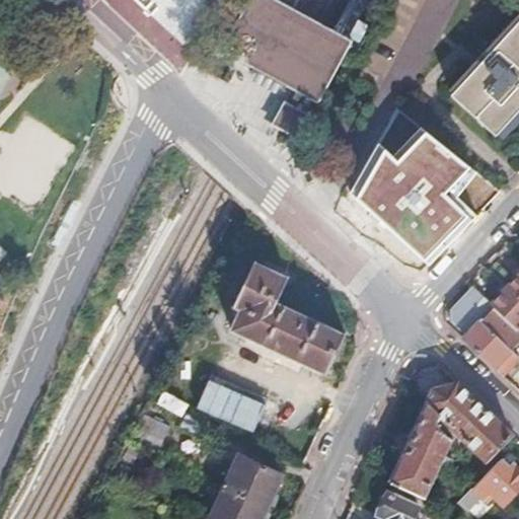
[(253,0),(251,4),(248,10),(238,29),(224,56),(235,62),(251,70),(262,75),(275,82),(288,89),(291,91),(302,96),(305,98),(319,105),(345,59),(348,52),(351,48),(354,41),(349,39),(346,36),(338,32),(328,27),(317,22),(301,13),(280,2),(278,1),(276,0),(253,0)]
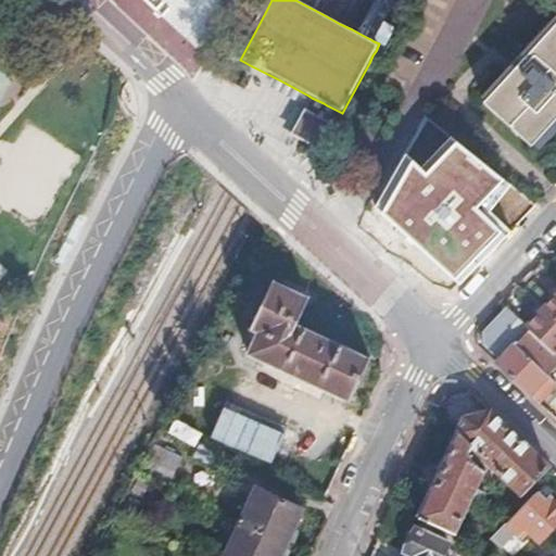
[(555,27),(484,102),(534,150),(555,126),(555,27)]
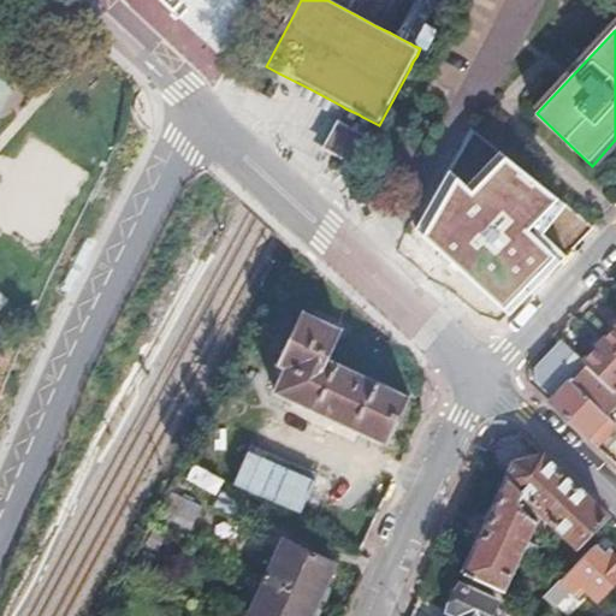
[(338,122),(323,149),(355,167),(371,140),(338,122)]
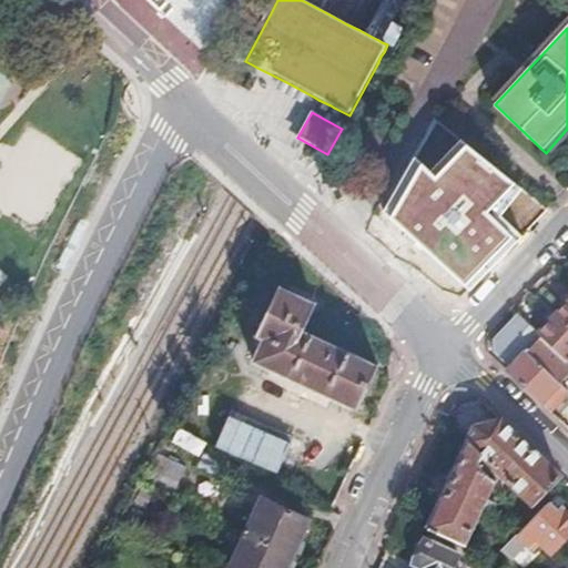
[(430,170),(414,158),(379,212),(470,292),(488,272),(521,235),(503,216),(524,190),(459,138),(430,170)]
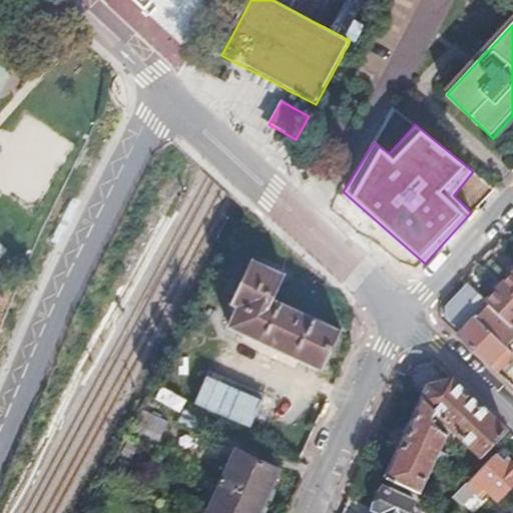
[(213,335),(316,376),(335,328),(271,302),(282,277),(238,260),(218,311),(222,312),(213,335)]
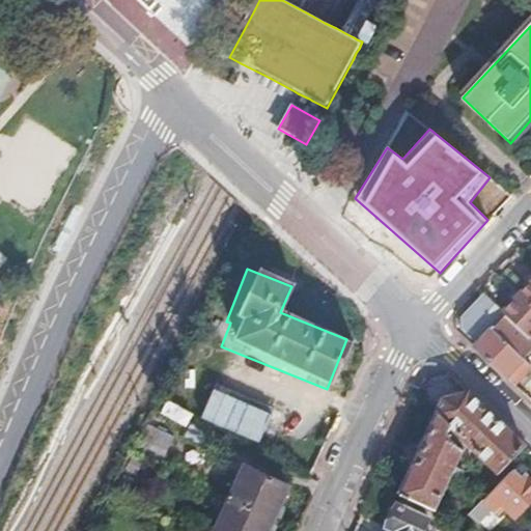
[(530,280),(516,296),(530,308),(530,280)]
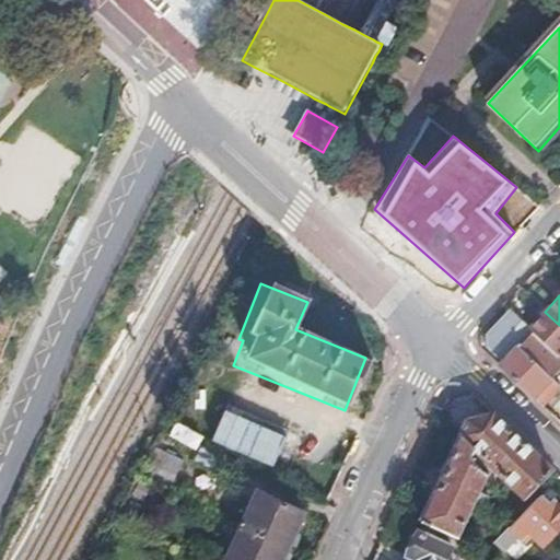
[(559,370),(559,357),(528,329),(508,310),(486,334),(486,347),(502,362),(499,366),(541,405),(559,384),(552,378),(559,370)]
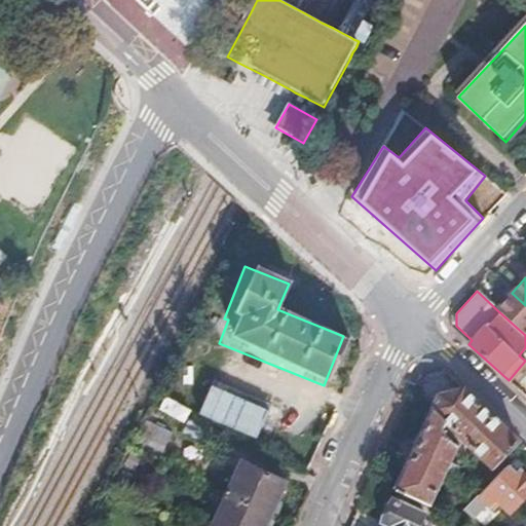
[(525,305),(512,293),(496,309),(525,335),(525,305)]
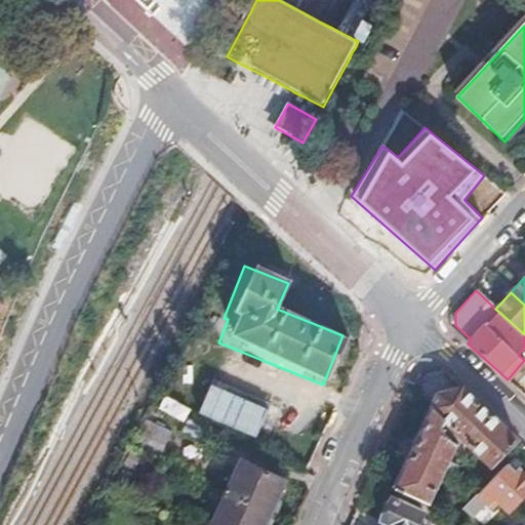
[(488,466),(514,438),(461,388),(438,393),(394,488),(430,505),(455,447),(442,434),(444,431),(440,428),(444,423),(488,466)]
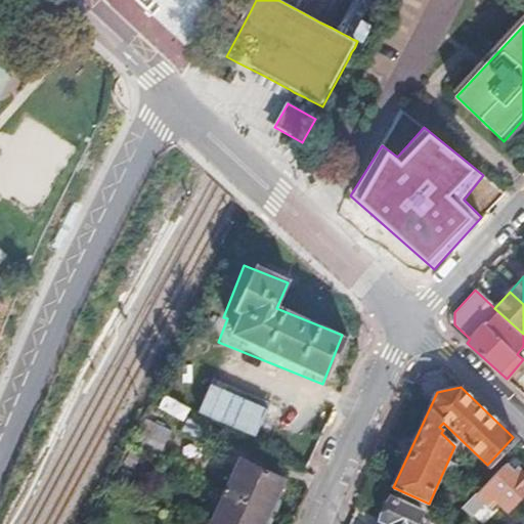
[(176,407),(154,396),(148,407),(171,419),(173,413),(176,407)]
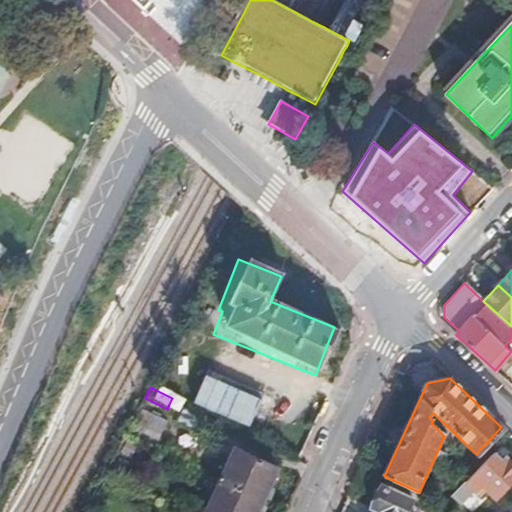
[(209,421),(184,410),(178,424),(203,434),(209,421)]
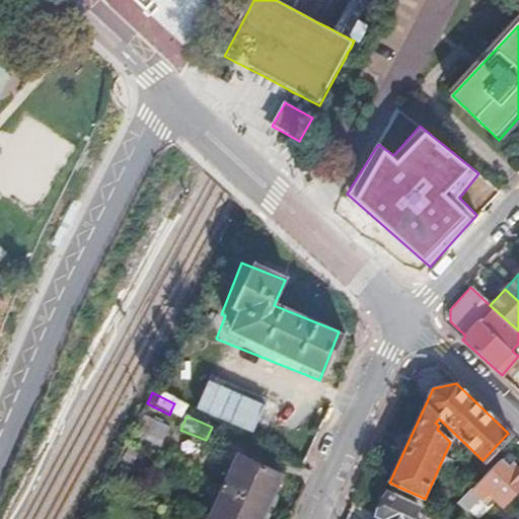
[(129,447),(119,469),(143,482),(153,459),(129,447)]
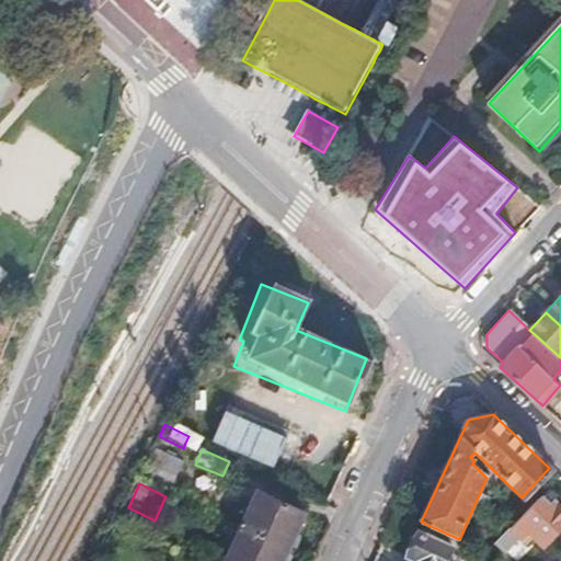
[(544,491),(539,496),(549,506),(553,500),(544,491)]
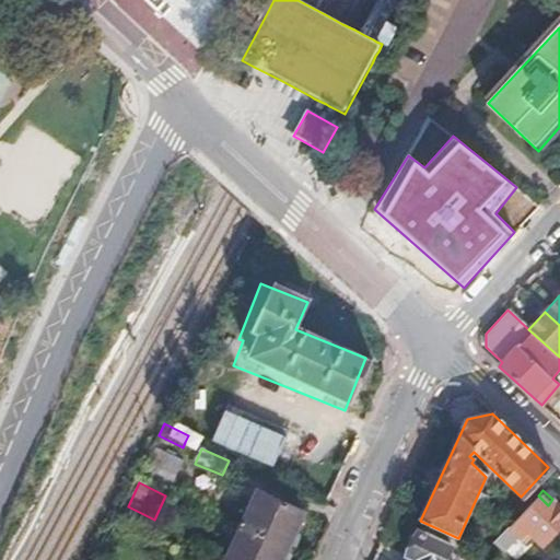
[(254,498),(241,525),(286,546),(302,511),(265,493),(254,498)]
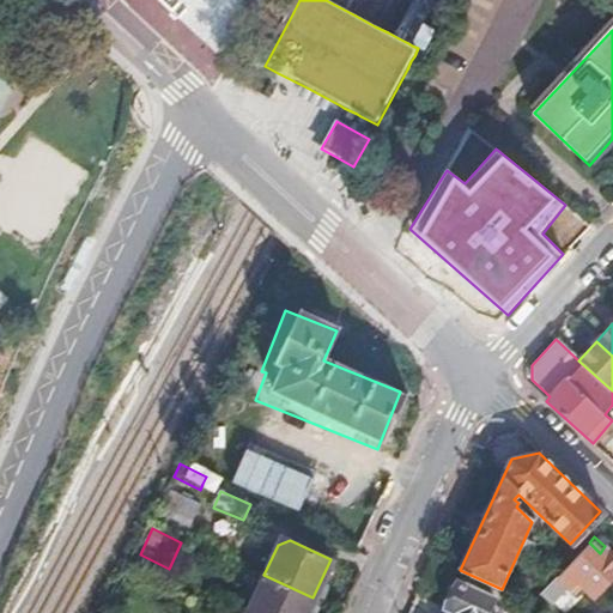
[(589,542),(557,577),(574,593),(582,586),(594,598),(612,575),(612,554),(605,546),(600,553),(589,542)]
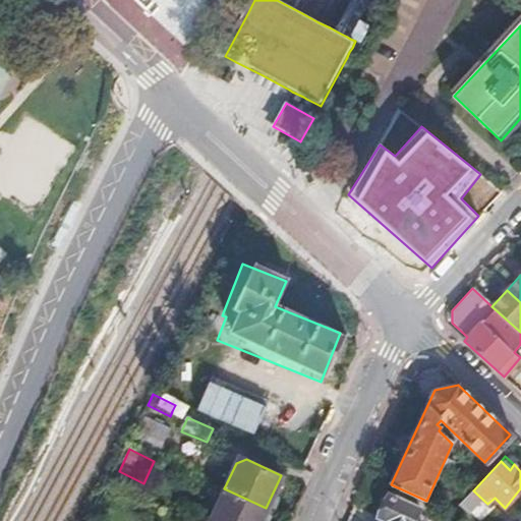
[(258,520),(266,508),(224,488),(213,513),(215,520),(258,520)]
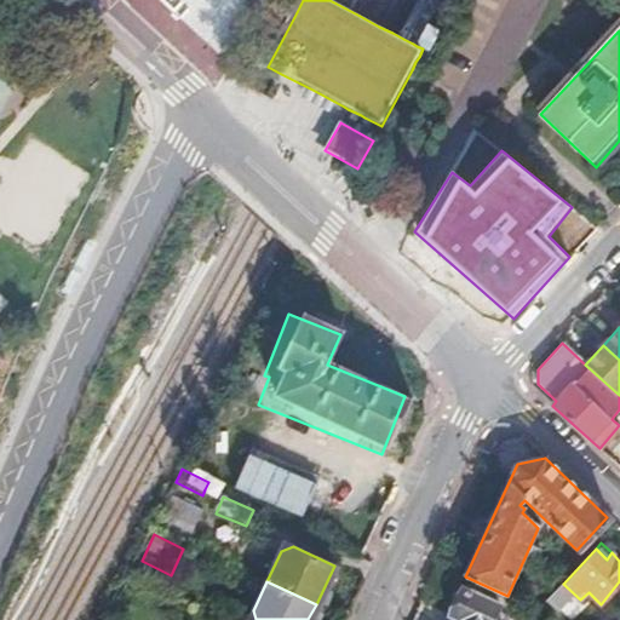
[(446,619),(509,619),(499,615),(501,609),(460,589),(446,619)]
